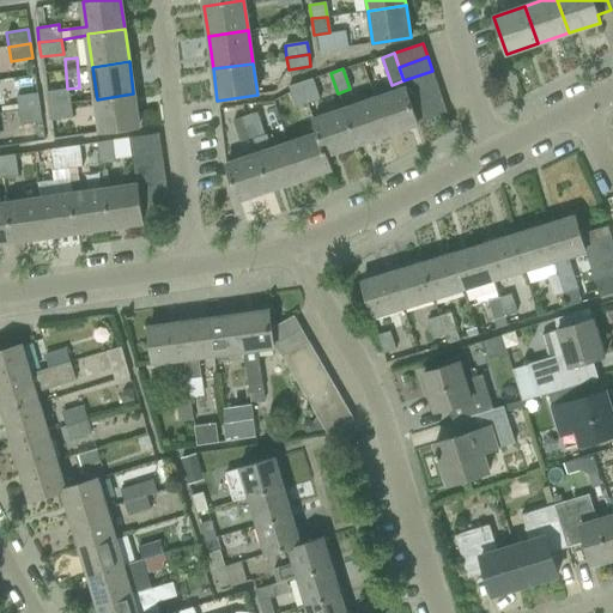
[(404,80),(406,87),(408,95),(437,85),(432,71),(404,80)]
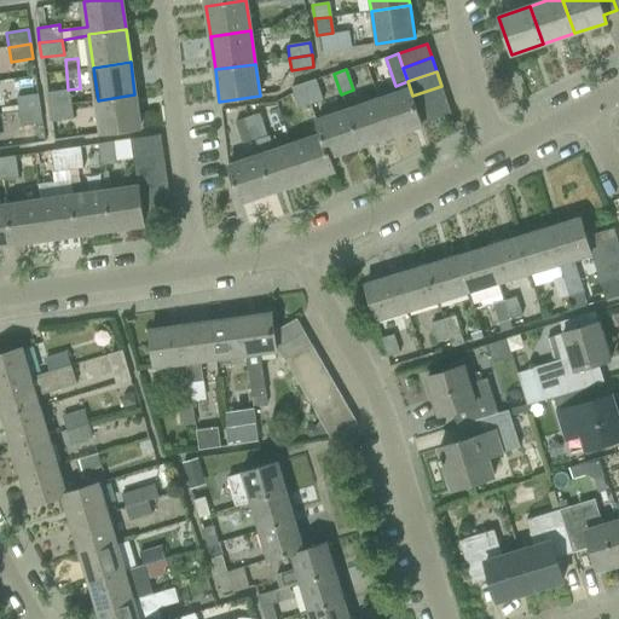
[(314,79),(304,82),(311,104),(322,100),(314,79)]
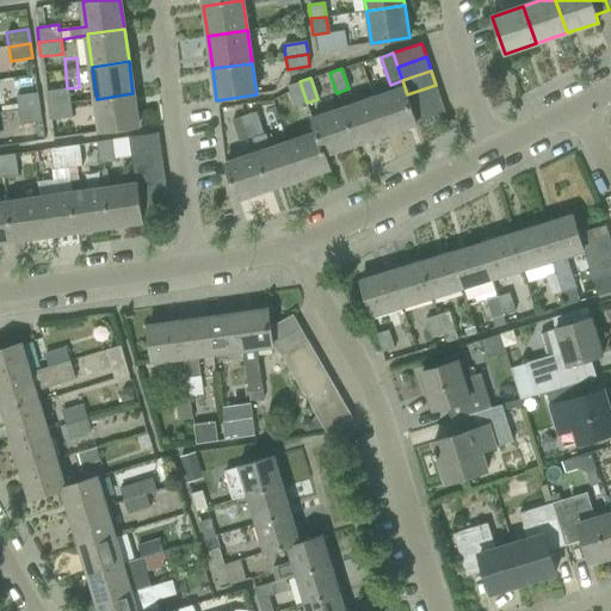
[(307,103),(300,81),(287,86),(294,107),(307,103)]
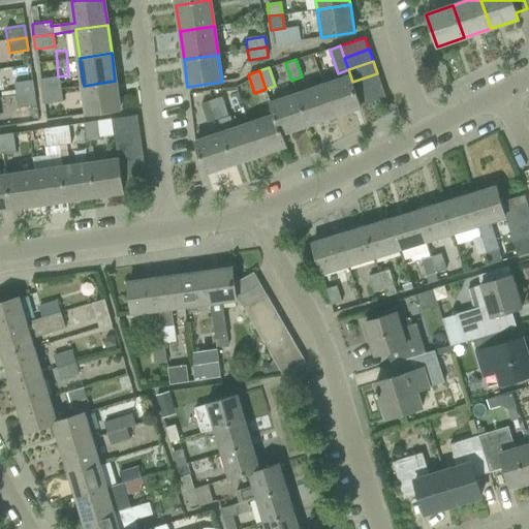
[(352,82),(356,94),(381,86),(377,73),(352,82)]
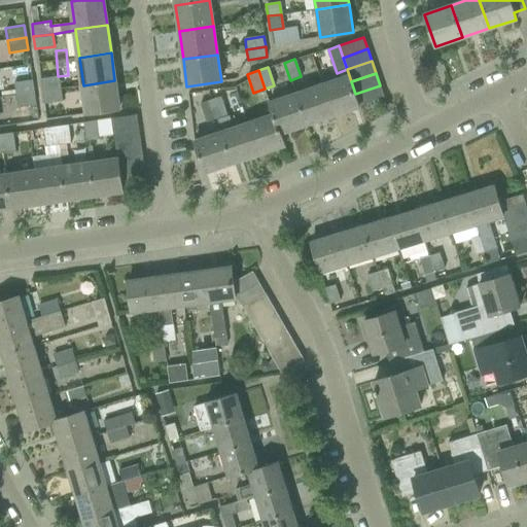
[(349,75),(322,84),(334,115),(359,106),(355,94),(351,81),(349,75)]
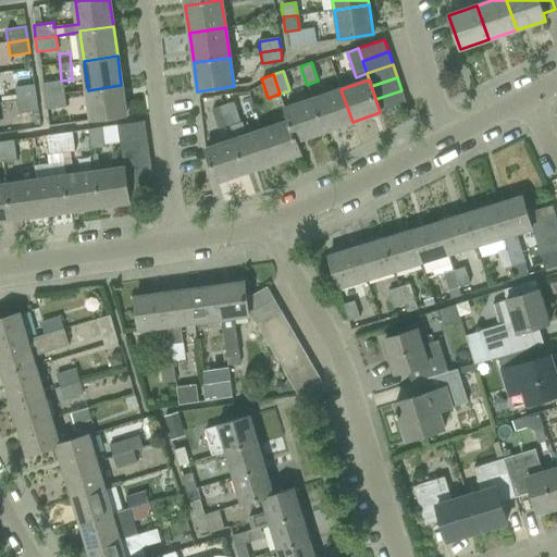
[(41,83),(44,97),(63,94),(61,81),(41,83)]
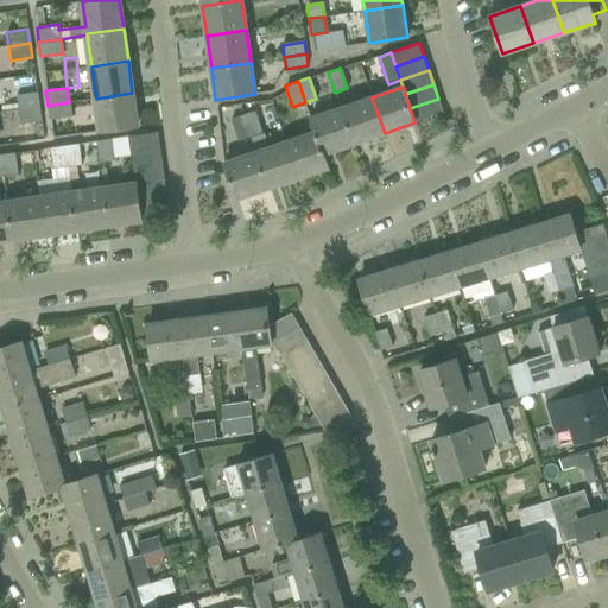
[(37,92),(16,95),(18,109),(39,107),(37,92)]
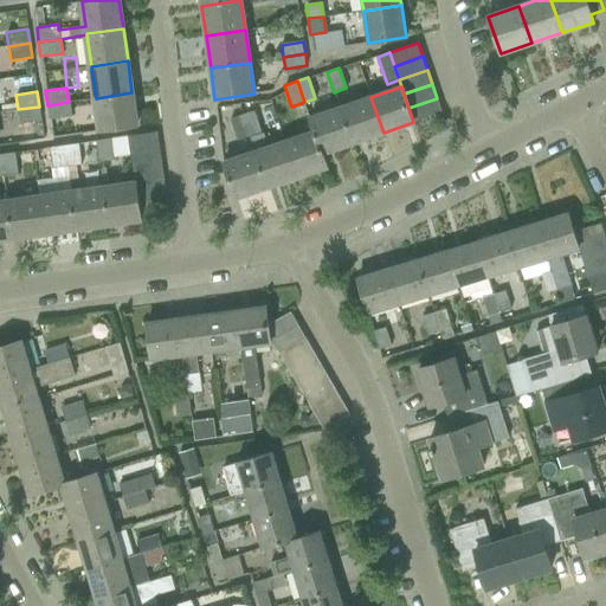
[(131,92),(96,98),(101,130),(136,126),(131,92)]
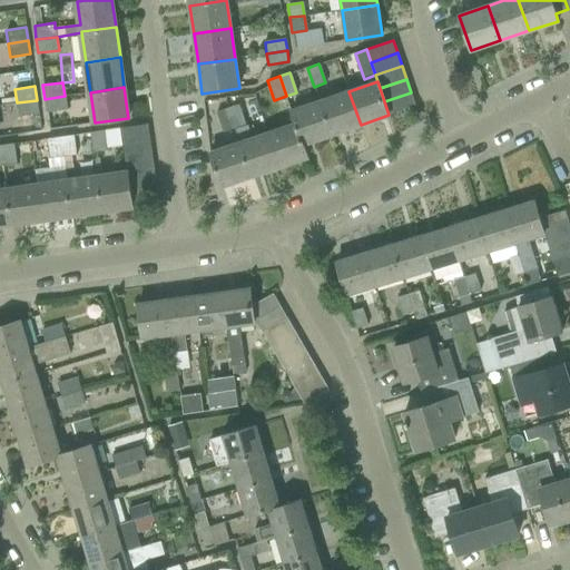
[(349,91),(321,101),(332,134),(361,125),(349,91)]
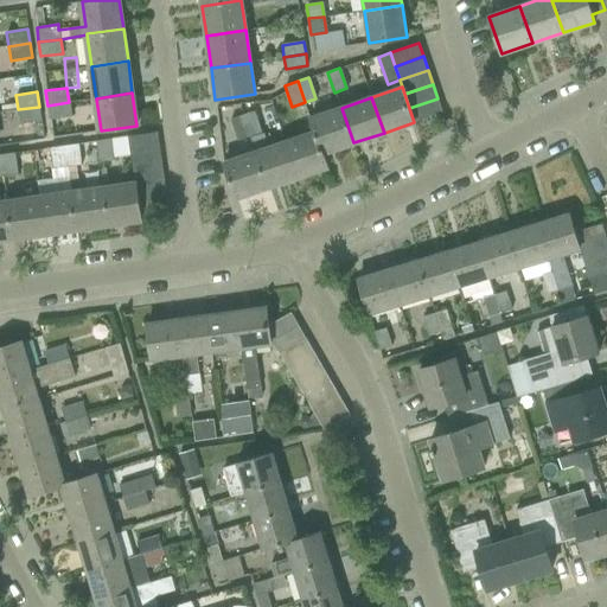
[(409,108),(414,122),(442,113),(438,98),(409,108)]
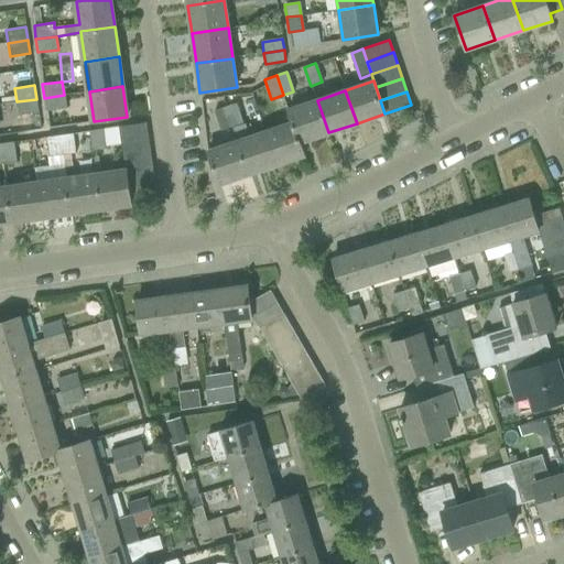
[(64,95),(44,98),(46,111),(66,108),(64,95)]
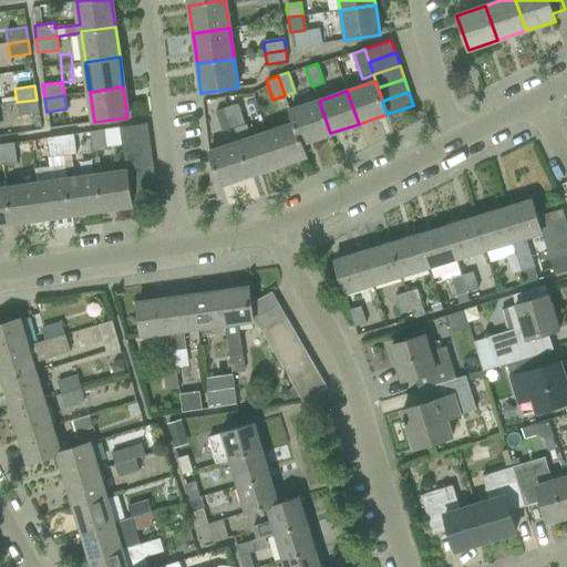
[(37,100),(17,102),(18,116),(38,113),(37,100)]
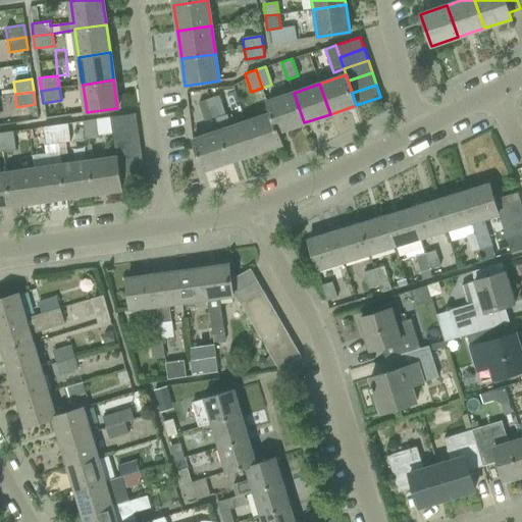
[(266,102),(270,113),(276,133),(277,132),(304,122),(294,93),(266,102)]
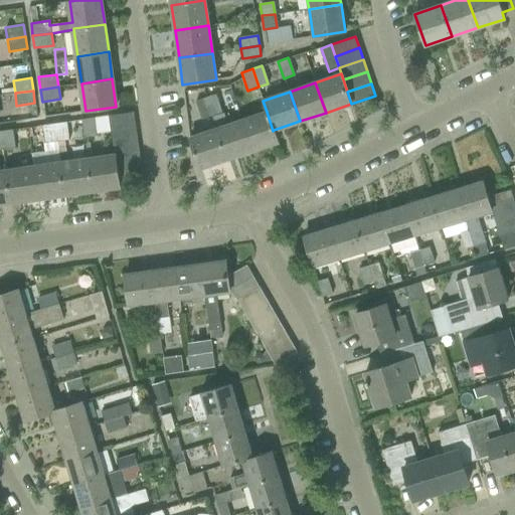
[(221,113),(215,95),(205,98),(211,116),(221,113)]
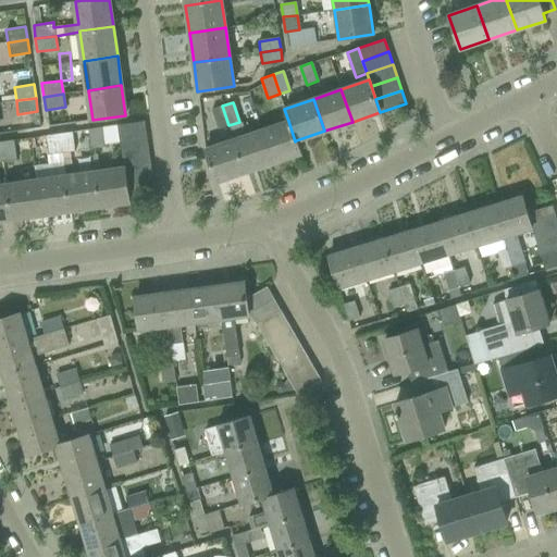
[(229,125),(222,106),(210,110),(218,130),(229,125)]
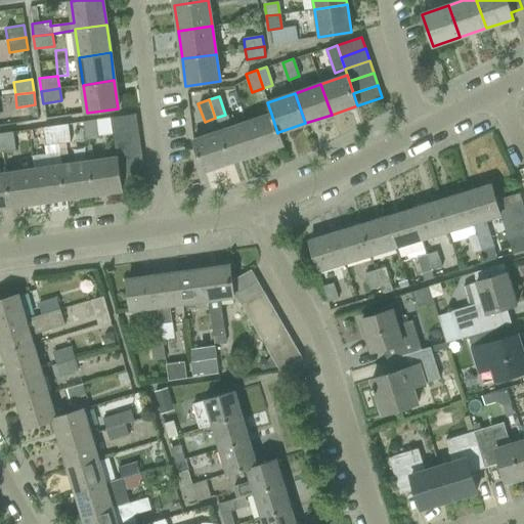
[(111,118),(112,130),(137,126),(136,114),(111,118)]
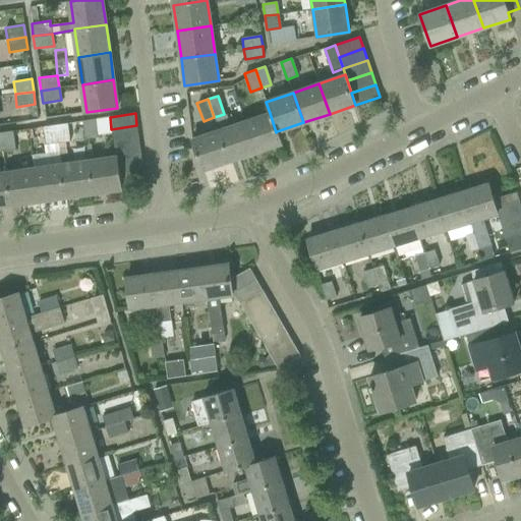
[(244,122),(254,153),(281,143),(277,131),(276,132),(270,113),(244,122)]
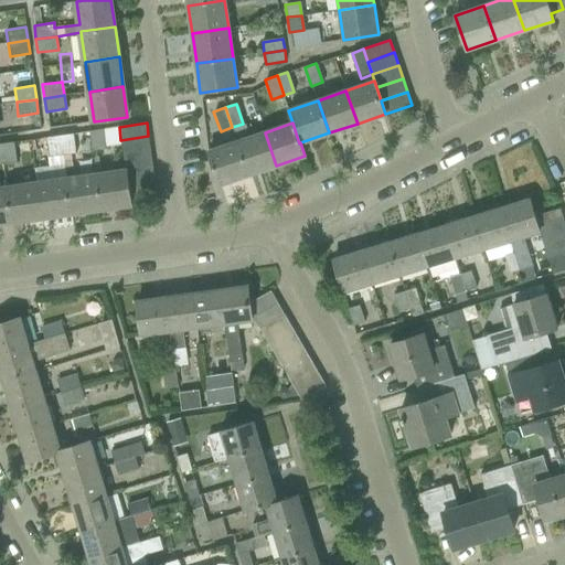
[(88,131),(91,151),(105,149),(103,129),(88,131)]
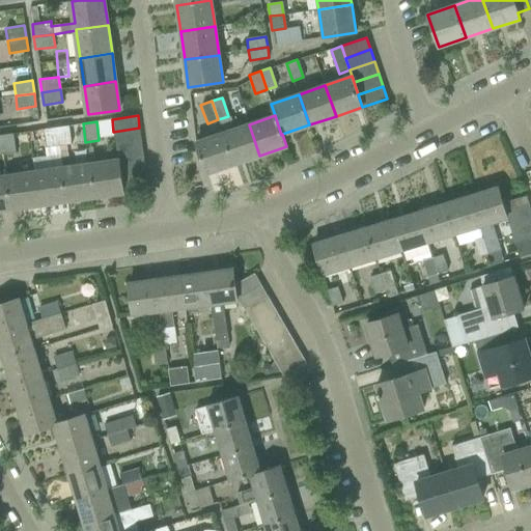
[(249,124),(223,133),(233,164),(259,156),(249,124)]
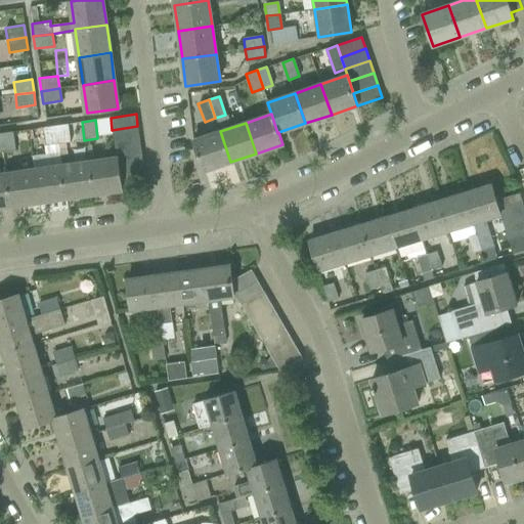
[(68,124),(54,126),(57,144),(70,142),(68,124)]
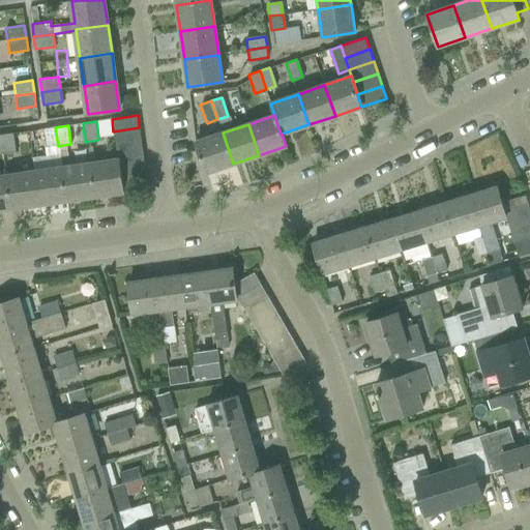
[(42,129),(46,148),(58,146),(55,127),(42,129)]
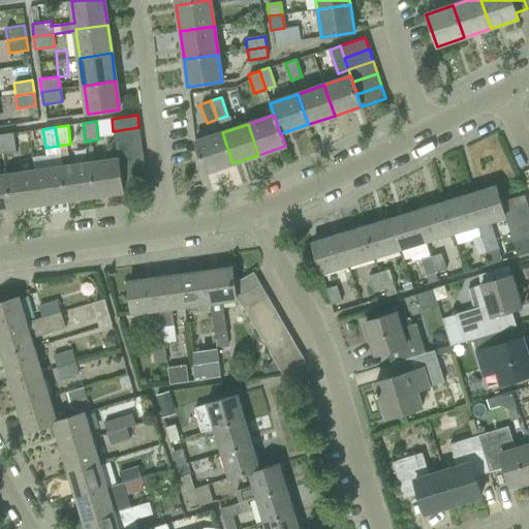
[(113,131),(115,144),(141,141),(138,127),(113,131)]
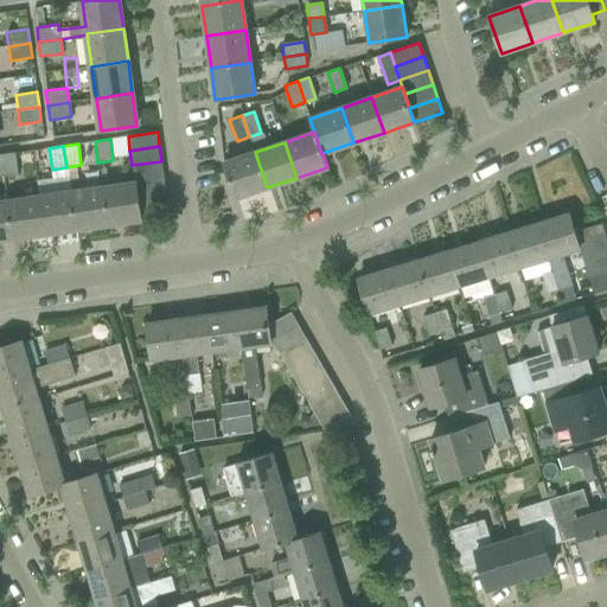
[(255,152),(224,163),(236,198),(267,187),(255,152)]
